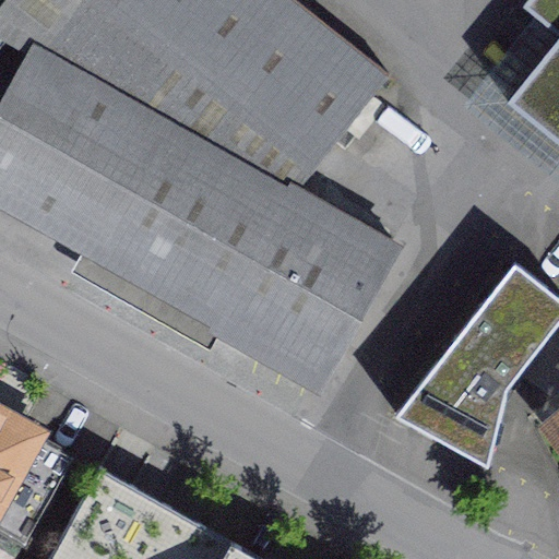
[(297,159),(86,0),(67,0),(0,120),(0,190),(319,369),(393,238),(331,202),(321,218),(282,195),(297,159)]
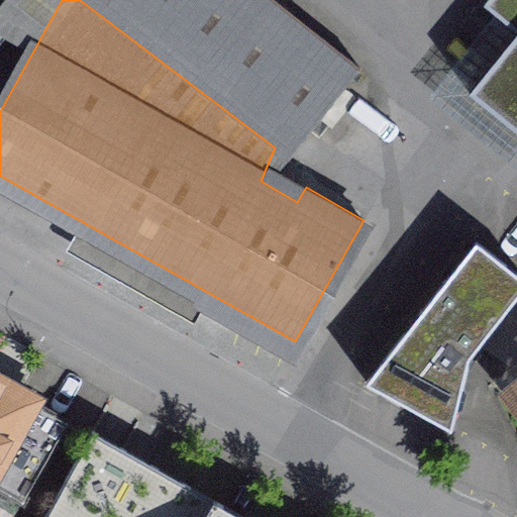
[(80,0),(275,147),(286,157),(358,66),(275,0),(80,0)]
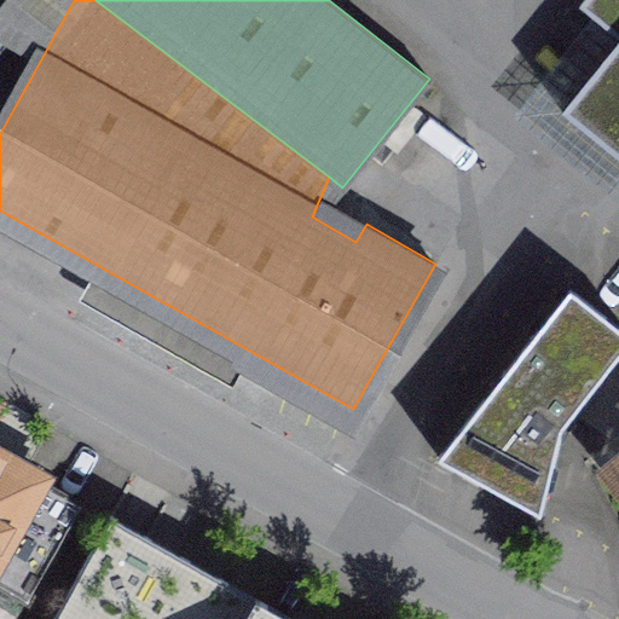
[(618,35),(618,45),(567,109),(618,151),(618,0),(583,0),(580,4),(618,35)]
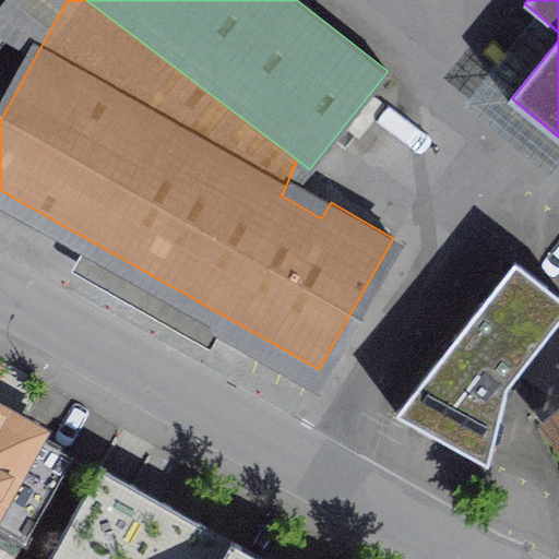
[(558,296),(515,261),(395,413),(488,464),(509,381),(558,319),(558,296)]
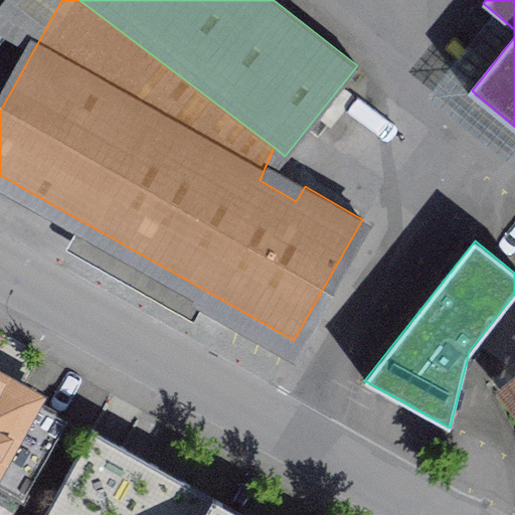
[(0,382),(0,486),(23,500),(67,421),(0,382)]
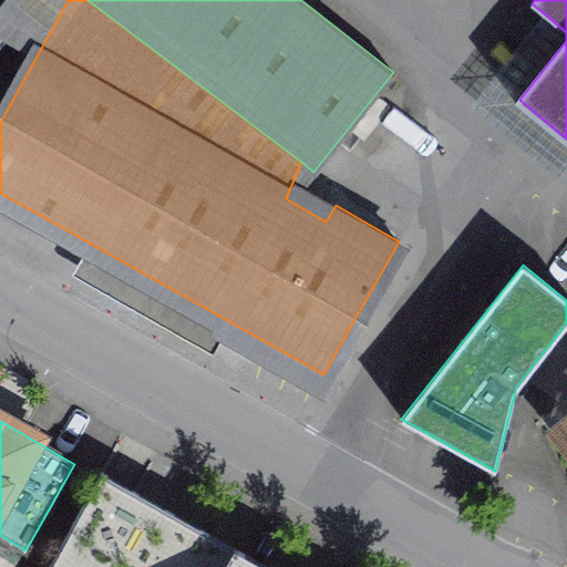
[(269,566),(100,472),(48,566),(269,566)]
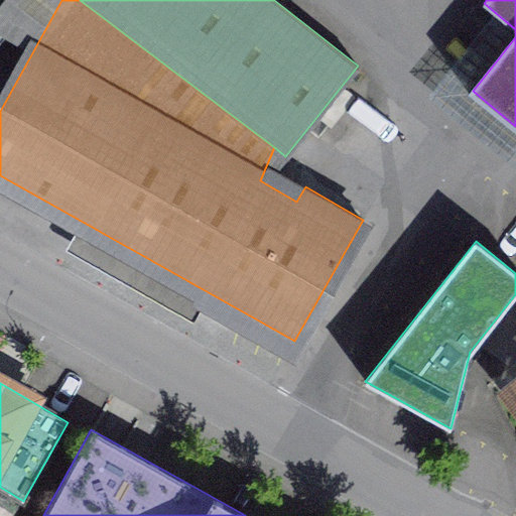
All buildings are outlined.
